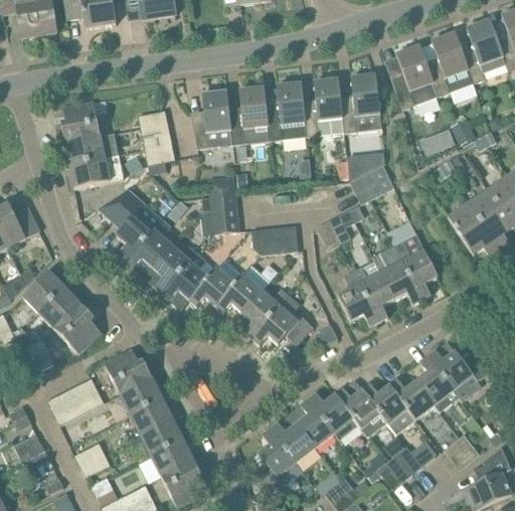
[(0,0),(3,15),(18,13),(22,38),(56,33),(51,0),(34,0),(28,1),(28,0),(0,0)]
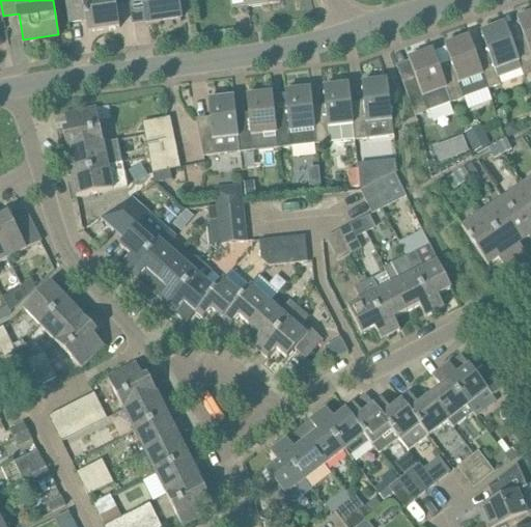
[(65,0),(68,20),(86,18),(88,29),(120,25),(116,0),(65,0)]
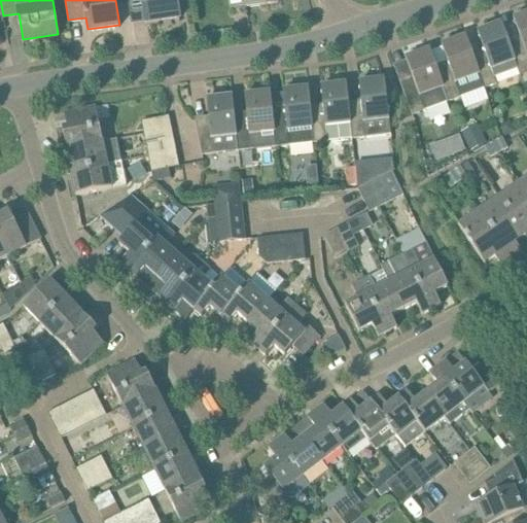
[(143,0),(146,21),(180,15),(178,0),(143,0)]
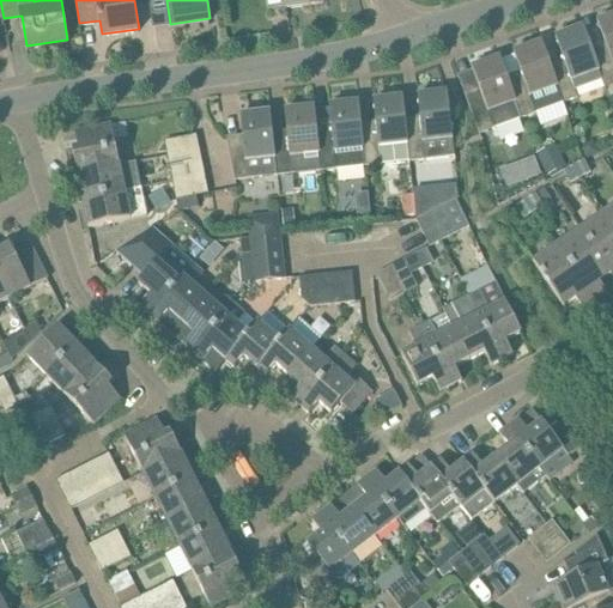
[(607,47),(594,52),(600,67),(599,67),(602,77),(610,96),(612,95),(612,12),(598,18),(607,47)]
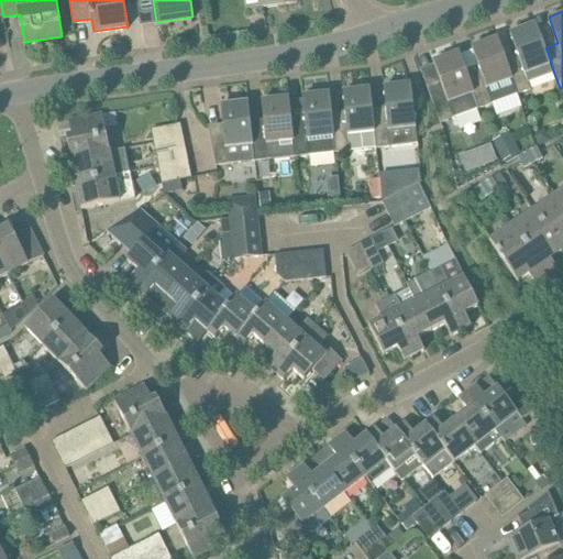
[(520,56),(507,62),(512,76),(511,76),(517,91),(531,86),(529,79),(553,70),(550,62),(551,62),(545,47),(537,21),(510,31),(520,56)]
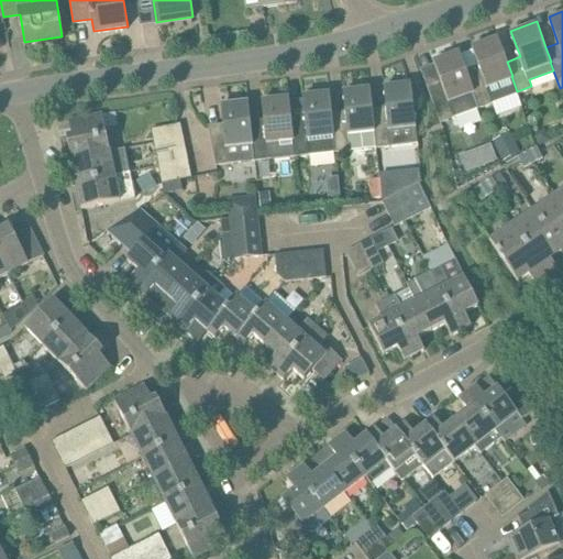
[(512,76),(507,62),(498,35),(472,45),(482,70),(468,76),(474,90),(473,90),(478,106),(494,100),(517,91),(511,76),(512,76)]
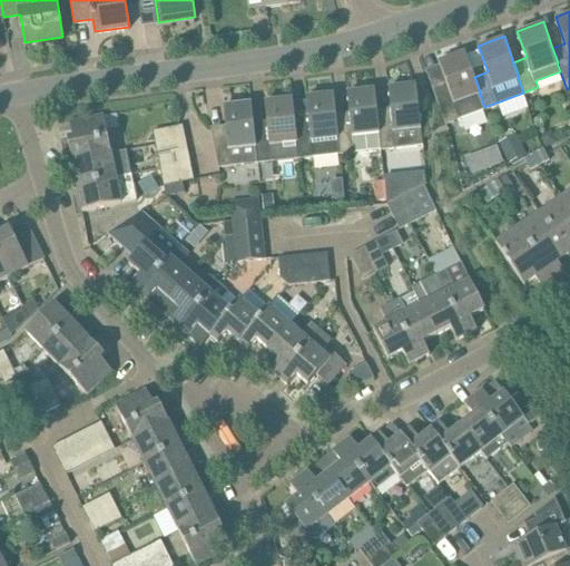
[(480,91),(474,77),(465,50),(439,60),(449,86),(435,91),(448,122),(467,114),(484,107),(479,91),(480,91)]
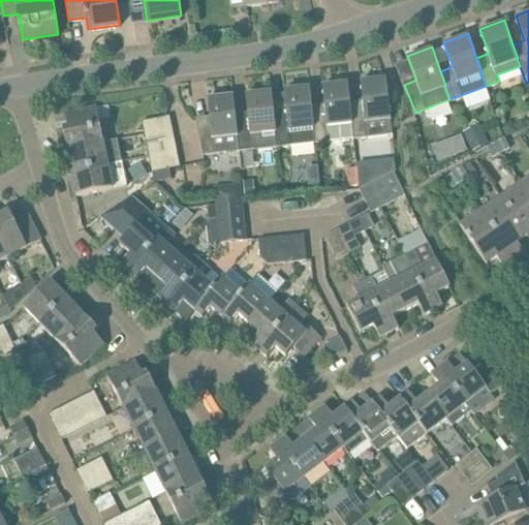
[(364,104),(351,106),(352,121),(351,121),(353,136),(367,135),(393,132),(386,76),(361,80),(364,104)]
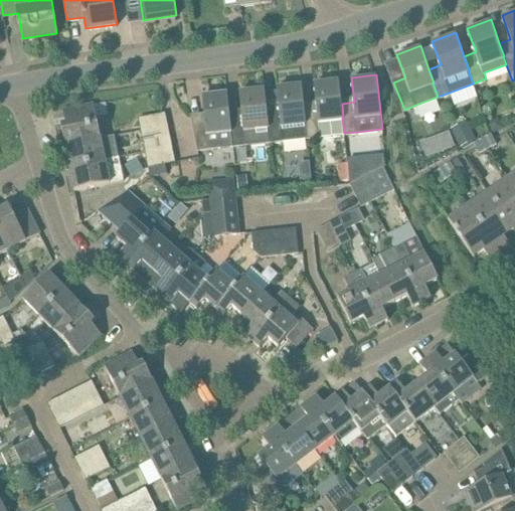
[(314,81),(317,106),(305,108),(306,122),(305,122),(307,137),(320,135),(344,133),(342,118),(343,118),(342,104),(339,78),(314,81)]
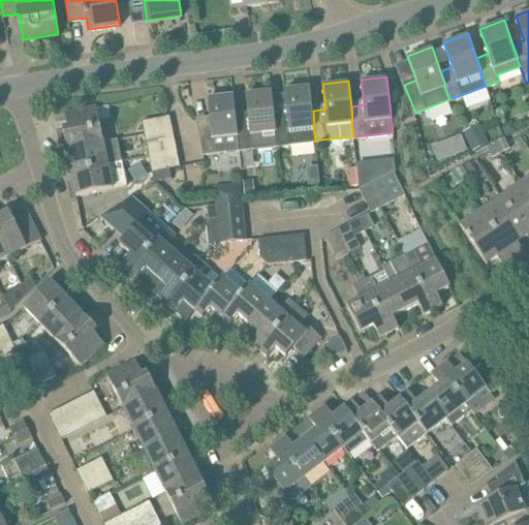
[(275,129),(277,145),(290,143),(315,141),(313,125),(314,125),(313,111),(310,85),(284,88),(287,113),(275,114),(276,129),(275,129)]
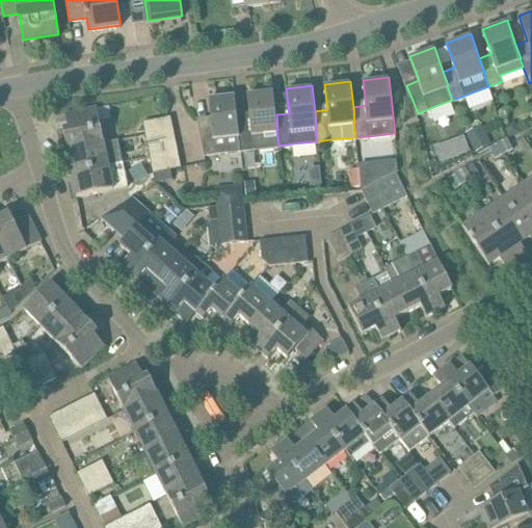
[(250,117),(238,120),(239,134),(238,135),(240,150),(259,148),(278,146),(276,130),(277,130),(276,114),(273,90),(247,93),(250,117)]
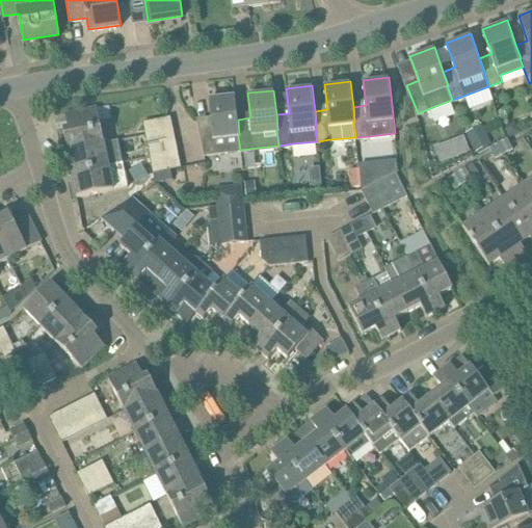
[(239,134),(238,120),(235,95),(209,98),(212,123),(198,124),(205,154),(215,153),(240,150),(238,135),(239,134)]
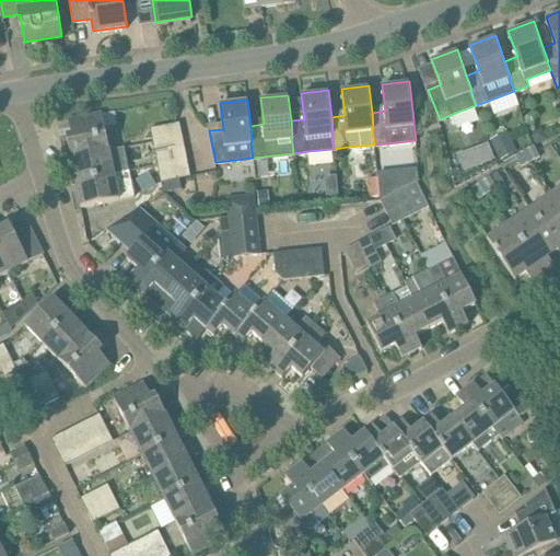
[(109,147),(102,111),(68,118),(72,135),(67,136),(72,162),(112,154),(109,147)]
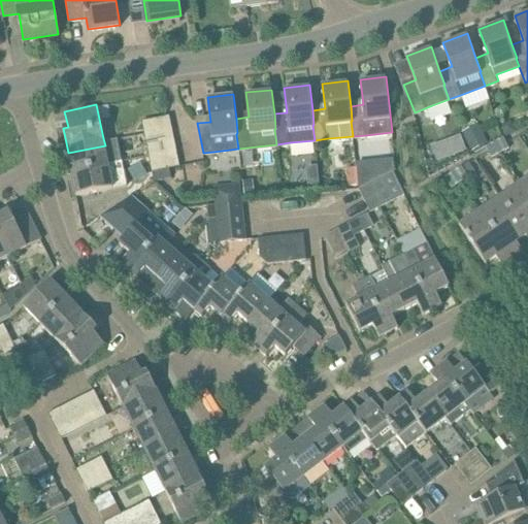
[(161,141),(156,116),(142,119),(147,143),(161,141)]
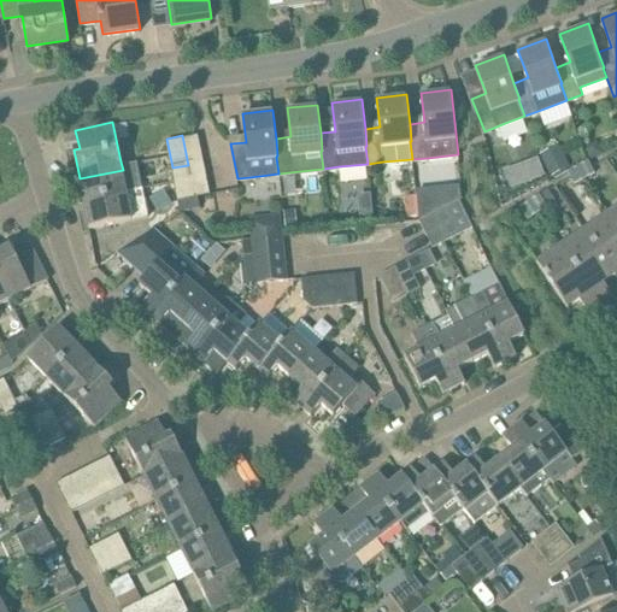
[(521,160),(504,166),(511,184),(527,178),(544,172),(538,154),(521,160)]
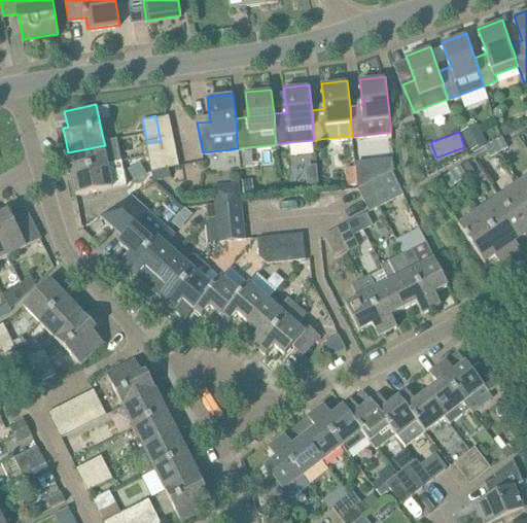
[(105,145),(68,152),(72,173),(123,162),(117,135),(103,138),(105,145)]
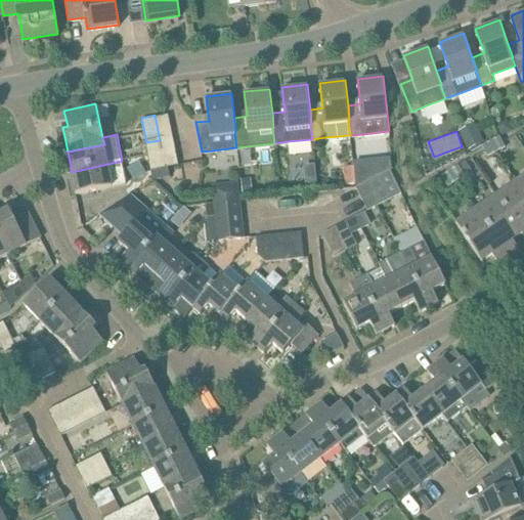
[(498,134),(490,138),(495,150),(505,145),(498,134)]
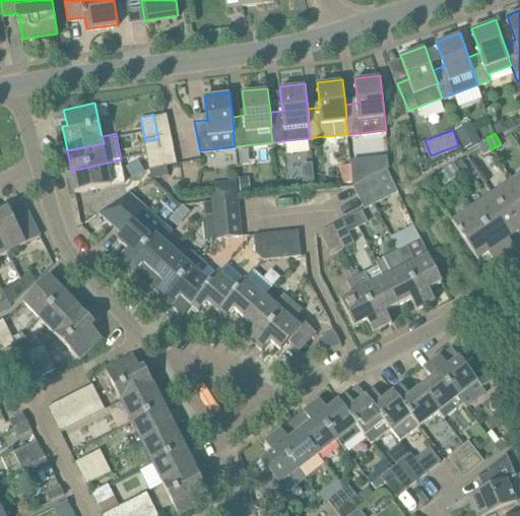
[(145,141),(147,153),(175,148),(173,136),(158,139),(145,141)]
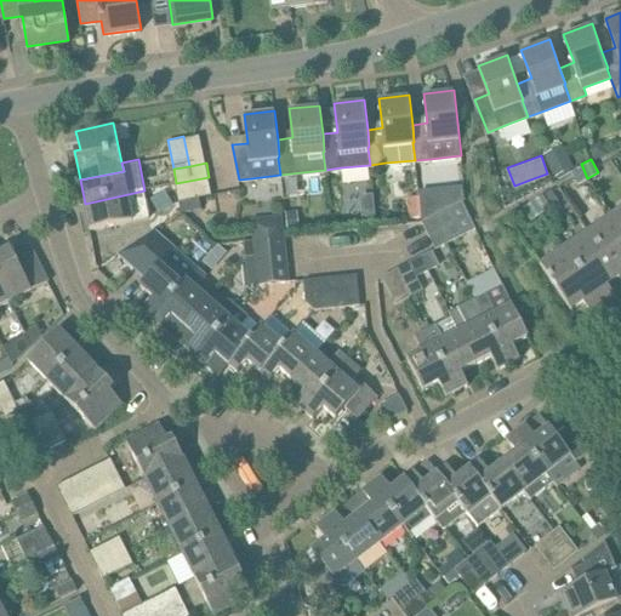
[(577,183),(587,178),(581,164),(571,170),(577,183)]
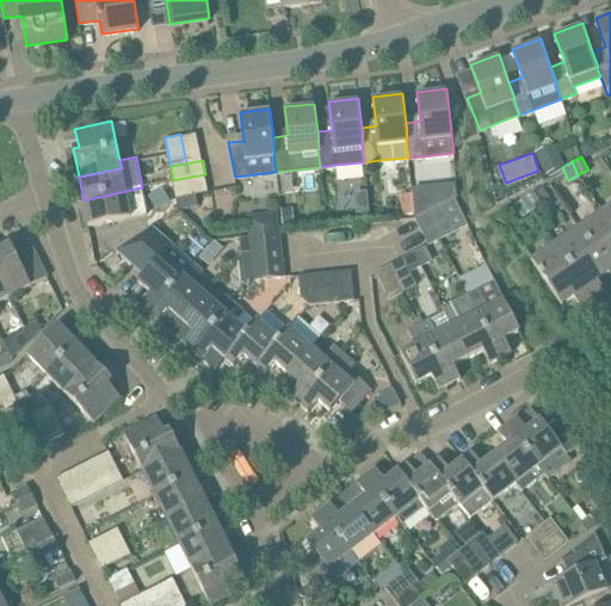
[(187,193),(209,189),(205,174),(173,180),(179,208),(190,205),(187,193)]
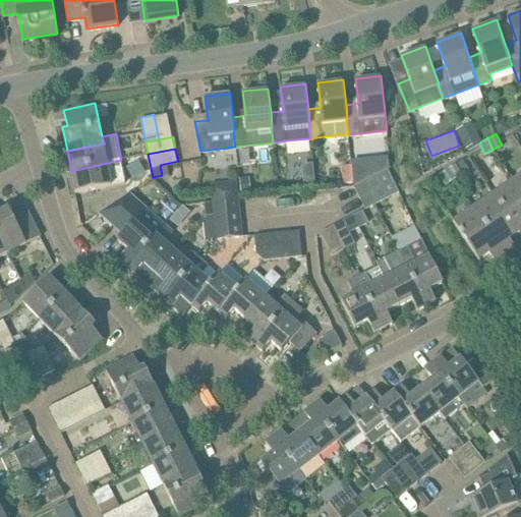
[(390,154),(374,156),(377,172),(385,168),(389,166),(391,165),(390,154)]
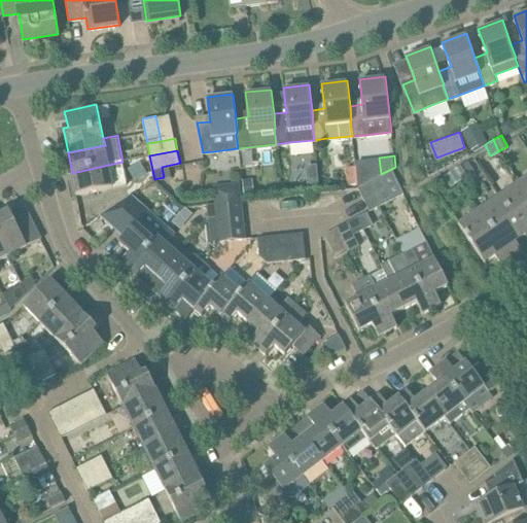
[(467,159),(456,167),(463,176),(475,168),(467,159)]
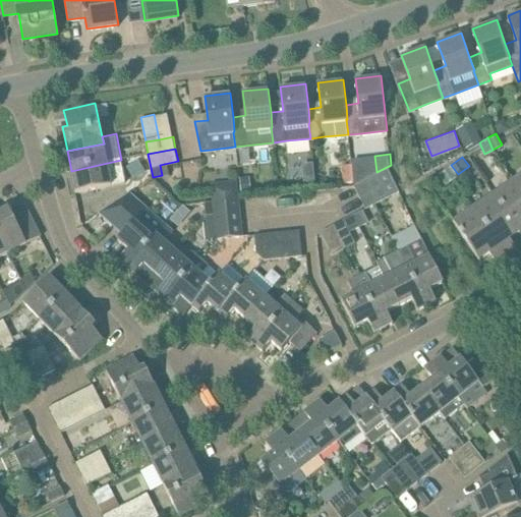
[(121,160),(71,171),(75,191),(125,181),(121,160)]
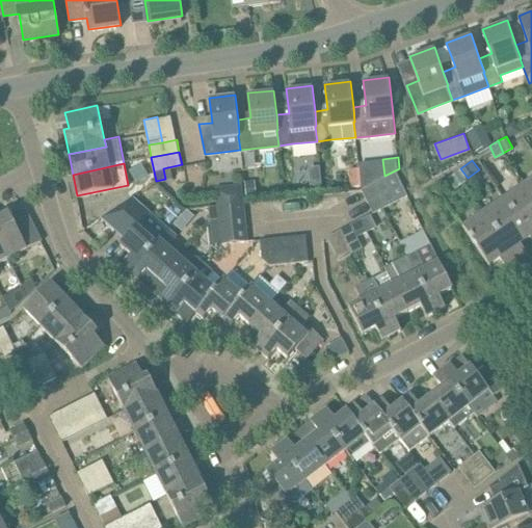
[(369,164),(358,165),(361,184),(371,183),(369,164)]
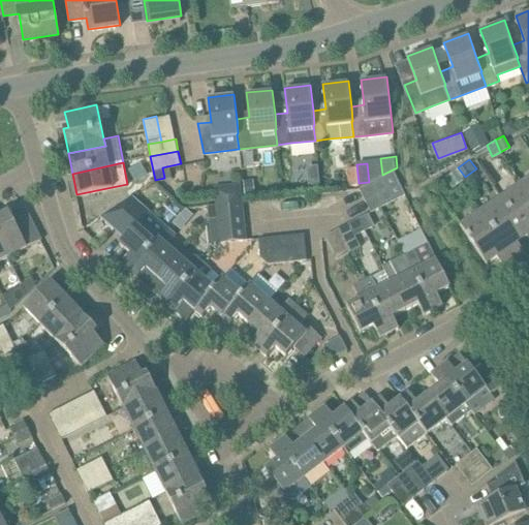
[(347,165),(349,184),(359,183),(356,164),(347,165)]
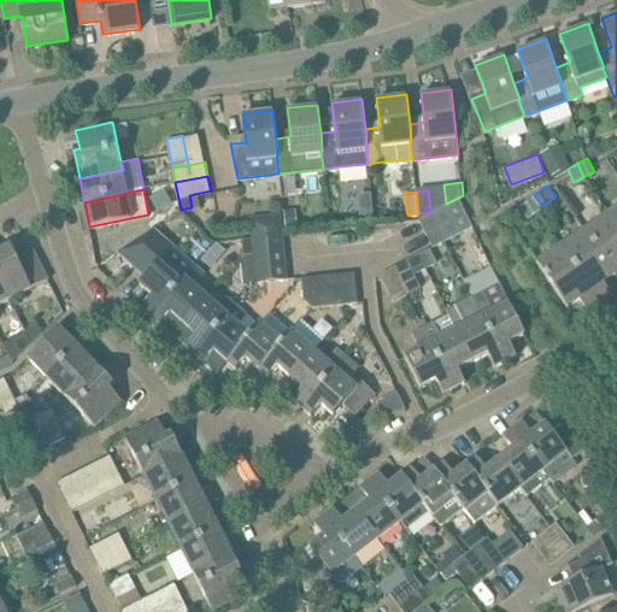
[(528,216),(542,206),(534,195),(519,204),(528,216)]
